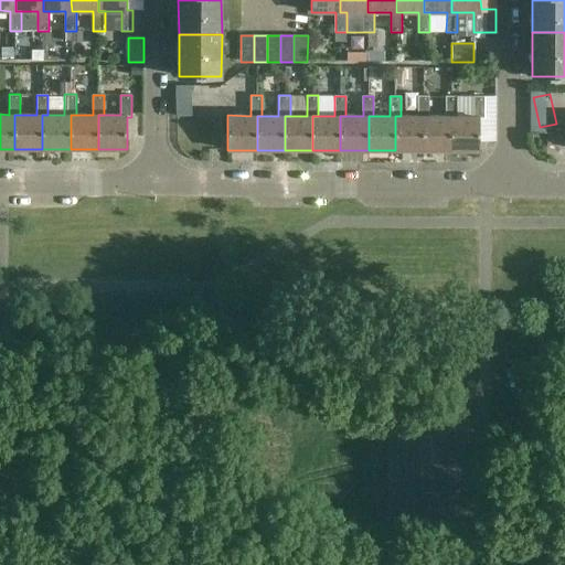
[(395,116),(395,150),(424,150),(424,116),(429,116),(429,96),(417,96),(417,116),(401,116),(395,116)]
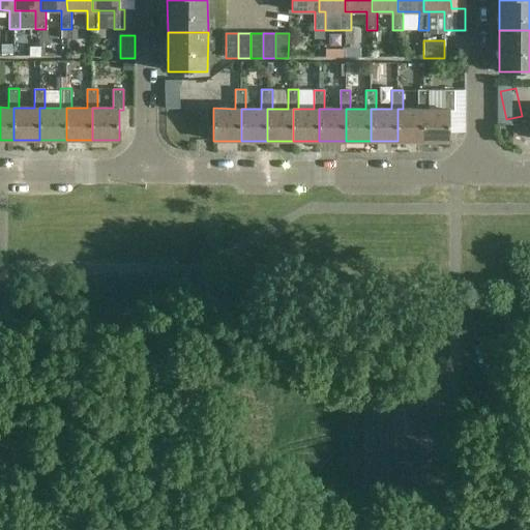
[(398,109),(398,141),(423,142),(423,109),(429,109),(429,90),(418,90),(418,109),(403,109),(398,109)]
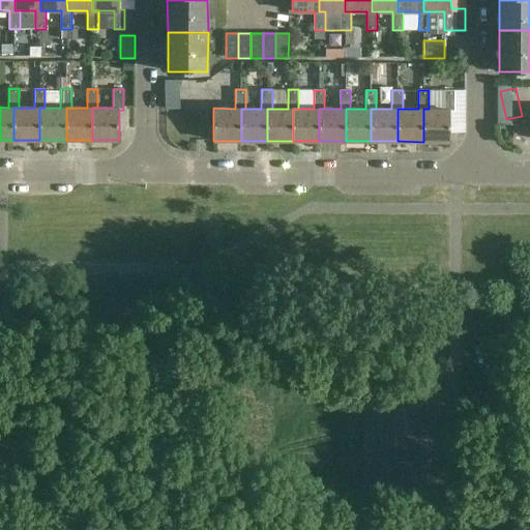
[(450,110),(454,110),(465,110),(465,90),(444,90),(444,109),(429,109),(423,109),(423,142),(450,142),(450,110)]
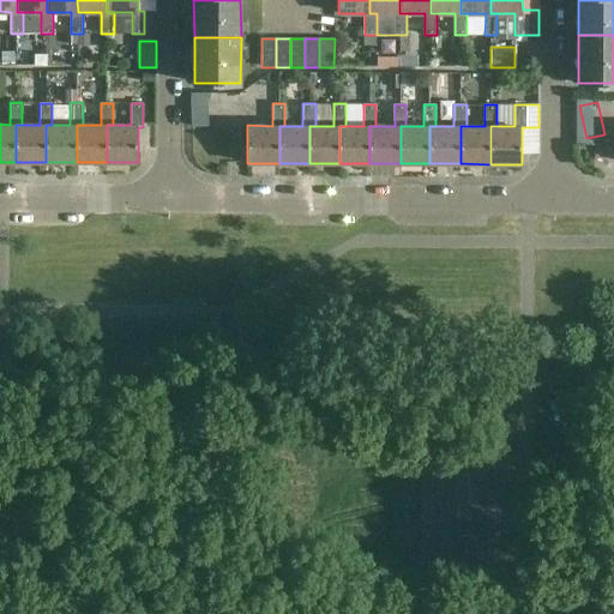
[(242,127),(244,107),(223,106),(222,126),(242,127)]
